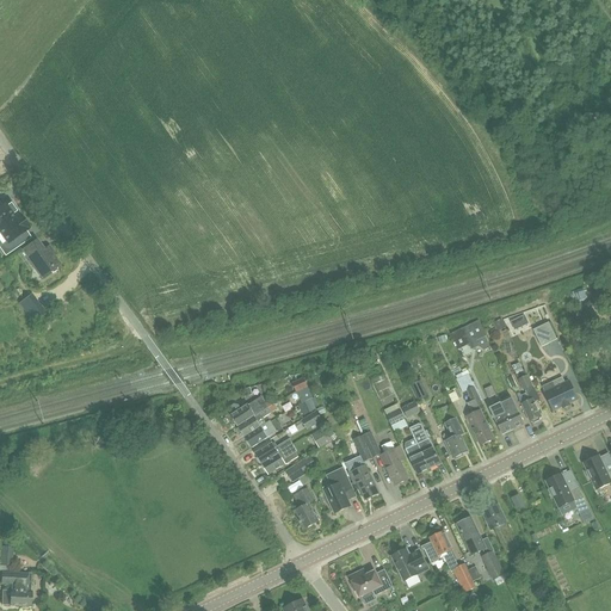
[(0,217),(14,209),(2,192),(0,193),(0,217)]
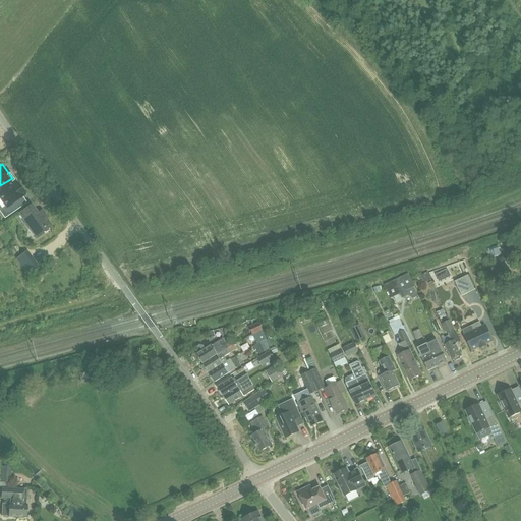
[(21,191),(12,178),(0,185),(0,215),(13,207),(8,200),(21,191)]
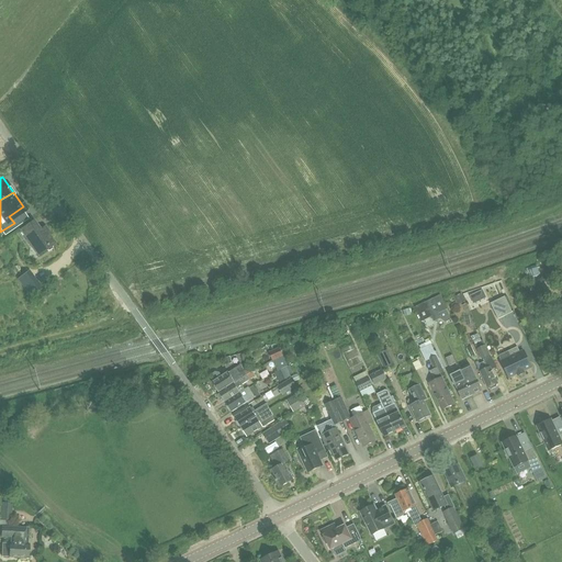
[(45,226),(41,229),(34,221),(21,229),(38,256),(55,244),(46,231),(47,229),(45,226)]
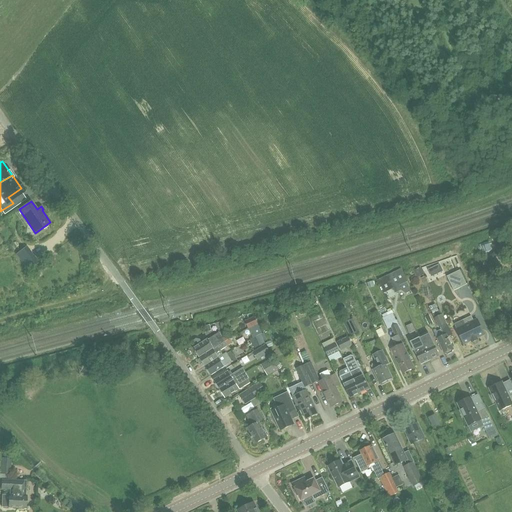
[(30,253),(25,247),(15,254),(20,261),(30,253)]
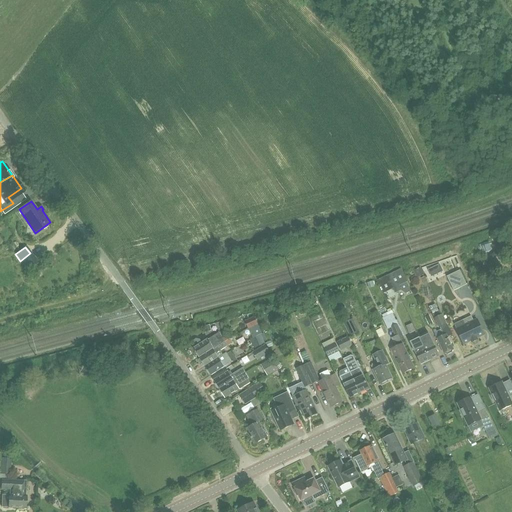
[(500,253),(493,259),(499,266),(506,260),(500,253)]
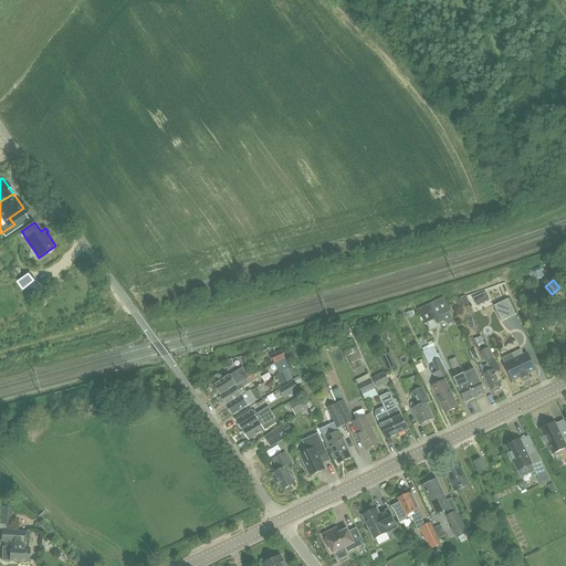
[(480,305),(493,302),(491,293),(478,297),(480,305)]
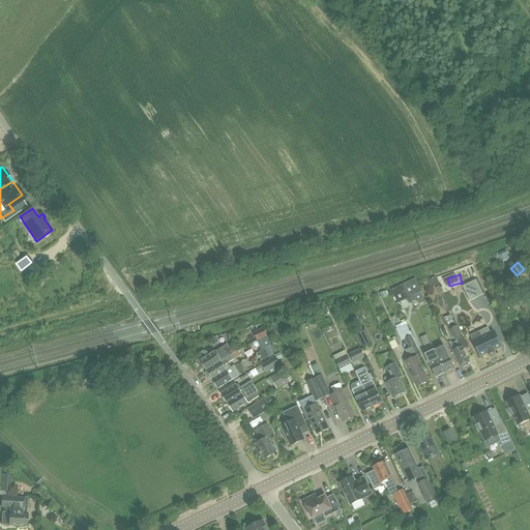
[(438,285),(435,276),(428,280),(431,287),(438,285)]
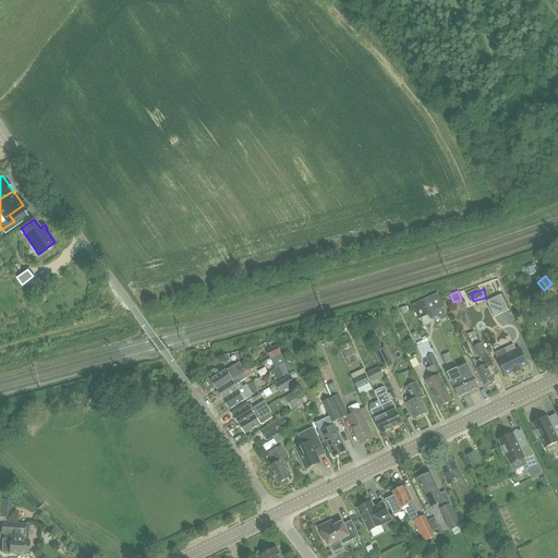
[(436,294),(426,299),(435,317),(437,317),(434,311),(443,307),(436,294)]
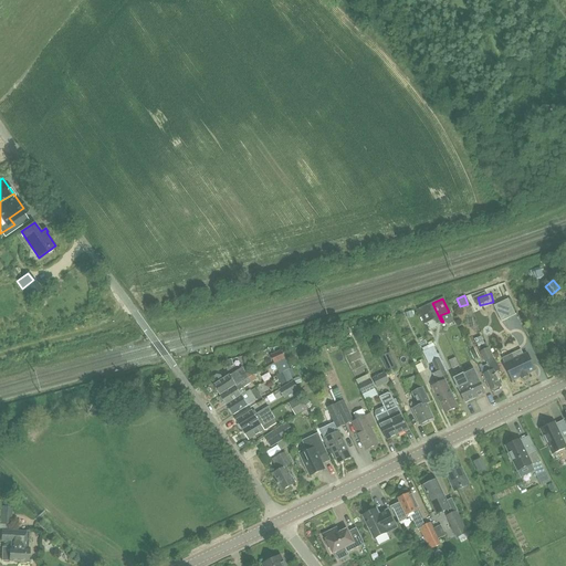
[(515,315),(509,299),(494,305),(502,322),(515,315)]
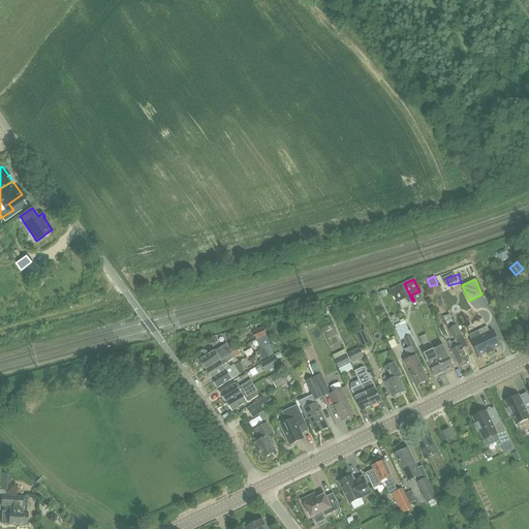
[(412,301),(404,283),(392,289),(397,302),(406,298),(408,303),(412,301)]
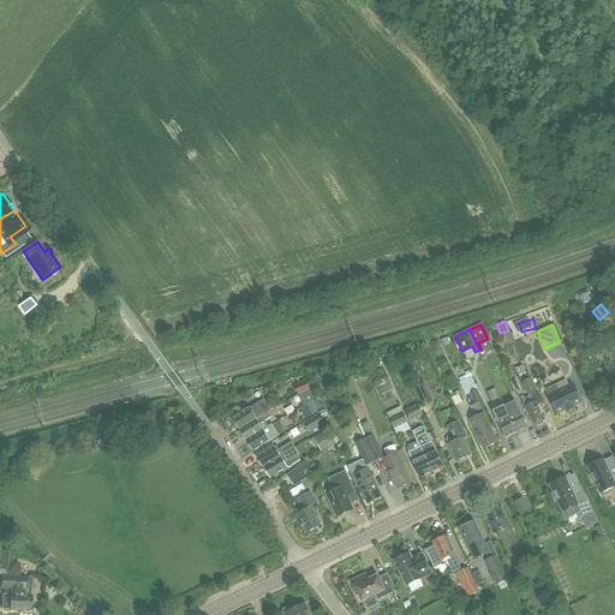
[(381,358),(383,364),(396,359),(393,352),(381,358)]
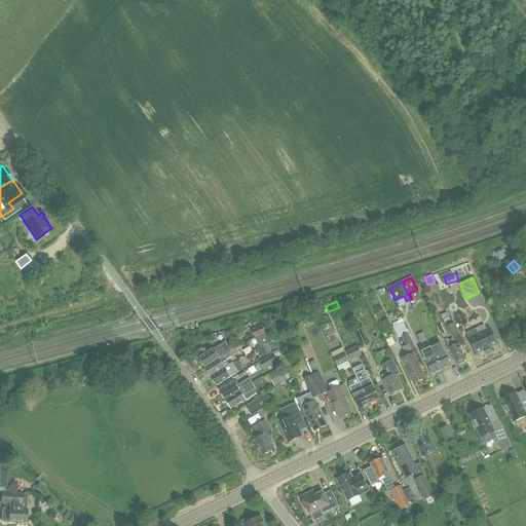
[(309,308),(313,318),(327,312),(323,303),(309,308)]
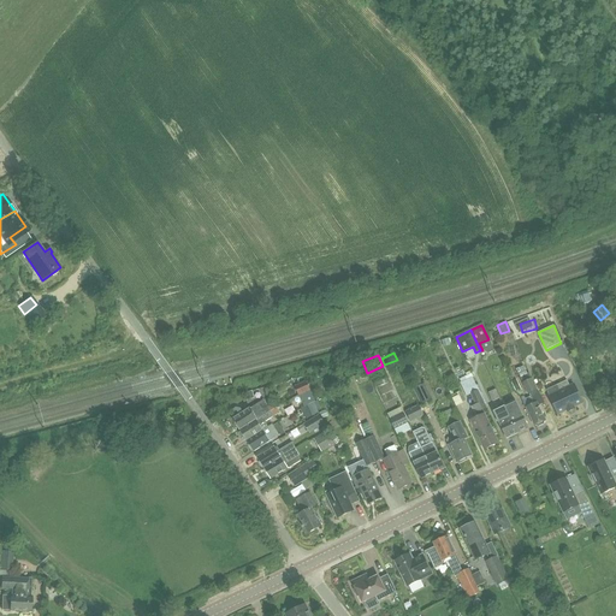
[(469,369),(456,377),(463,391),(468,389),(475,404),(472,406),(475,413),(486,408),(485,406),(479,394),(480,394),(478,386),(477,388),(472,377),(473,377),(469,369)]
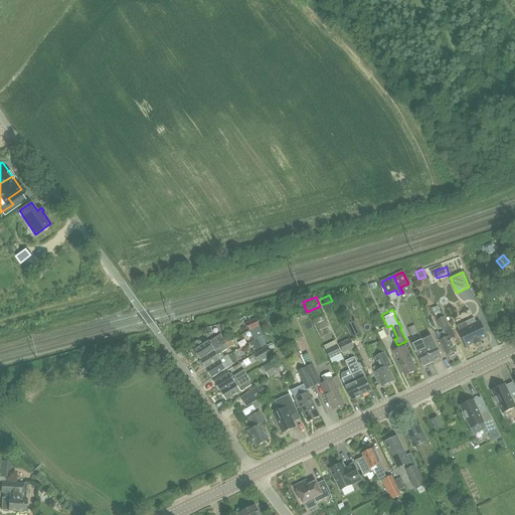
[(443,312),(434,316),(441,330),(444,329),(445,331),(440,334),(439,332),(436,333),(447,355),(448,355),(450,356),(455,354),(455,352),(456,351),(450,338),(454,336),(443,312)]
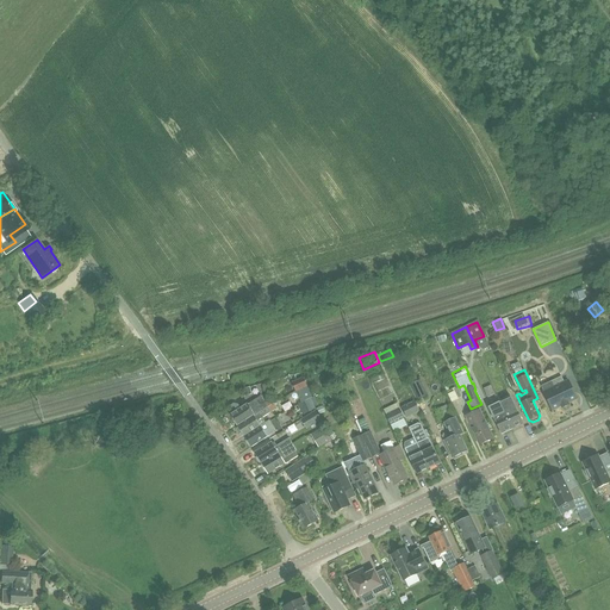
[(511,375),(506,378),(509,385),(510,387),(510,388),(516,386),(511,375)]
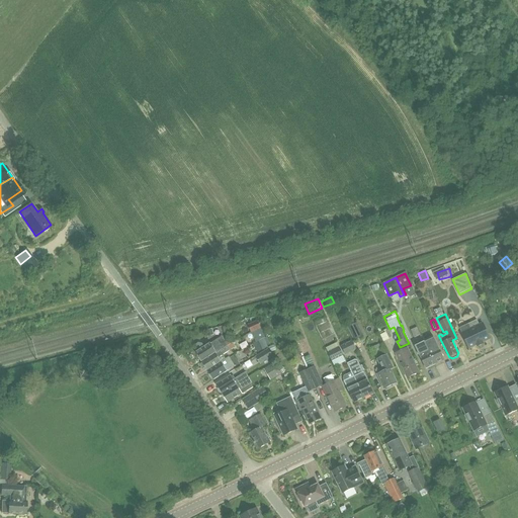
[(477,320),(459,328),(462,333),(461,333),(468,348),(477,345),(477,346),(483,344),(482,342),(490,339),(482,324),(479,325),(477,320)]
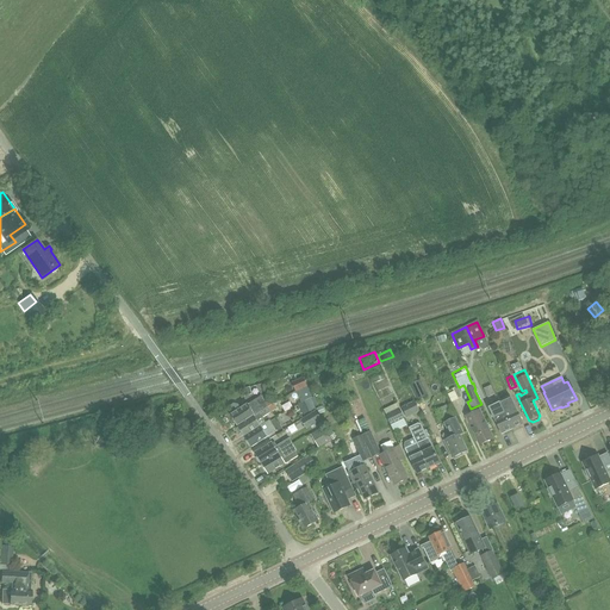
[(291,383),(296,392),(307,387),(303,378),(291,383)]
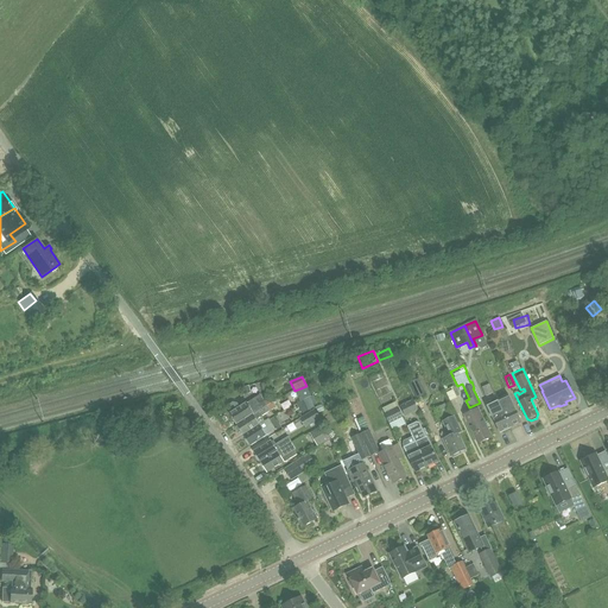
[(426,394),(419,379),(409,384),(416,399),(426,394)]
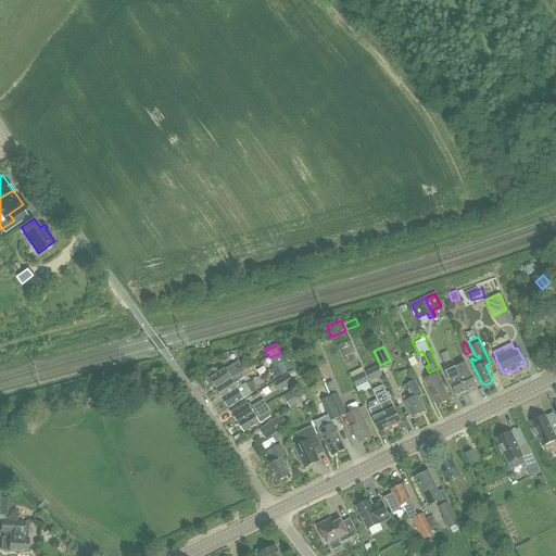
[(274,367),(275,367),(277,366),(283,363),(285,363),(280,353),(269,357),(274,367)]
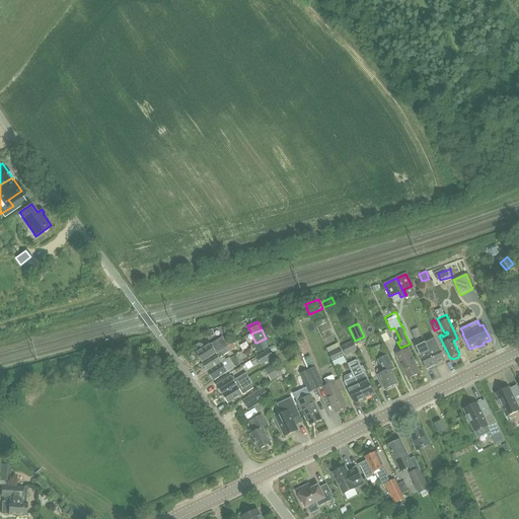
[(195,346),(195,349),(197,352),(196,353),(202,362),(232,343),(231,340),(225,343),(221,337),(210,345),(209,344),(204,347),(202,344),(199,343),(195,346)]
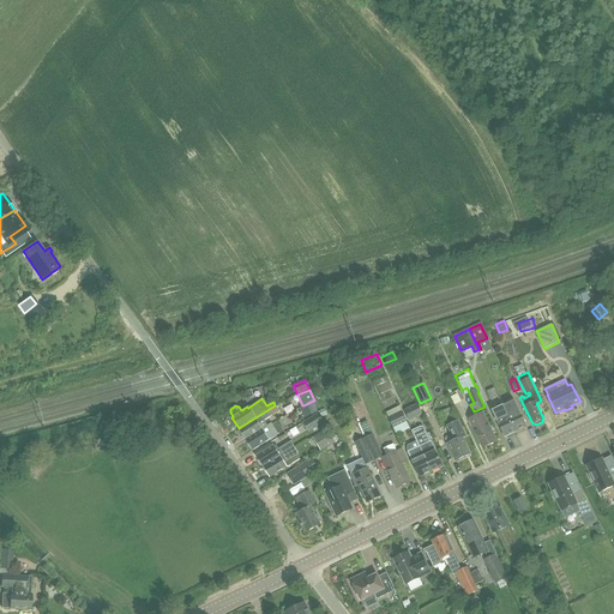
[(504,405),(505,405),(517,431),(527,427),(513,399),(503,404),(504,405)]
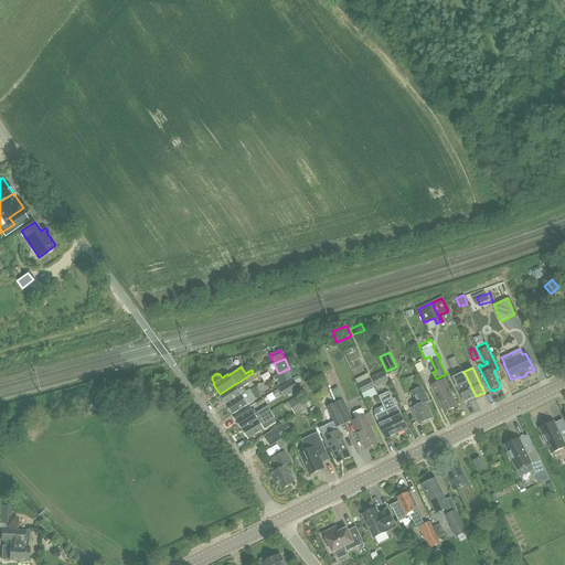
[(288,369),(281,372),(285,381),(286,382),(292,379),(288,369)]
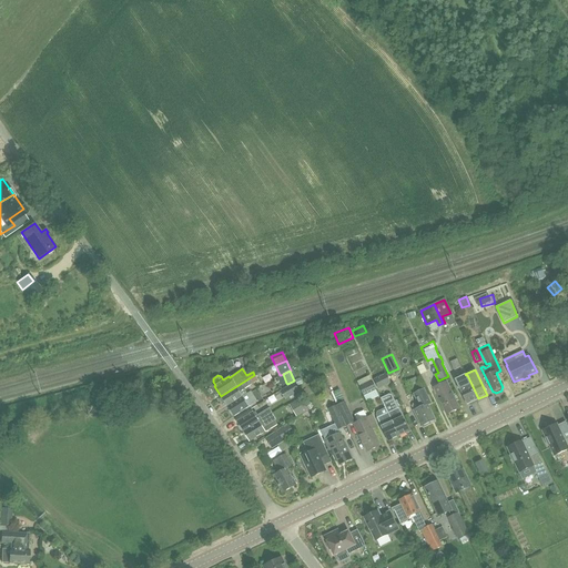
[(355,377),(359,386),(371,381),(366,372),(355,377)]
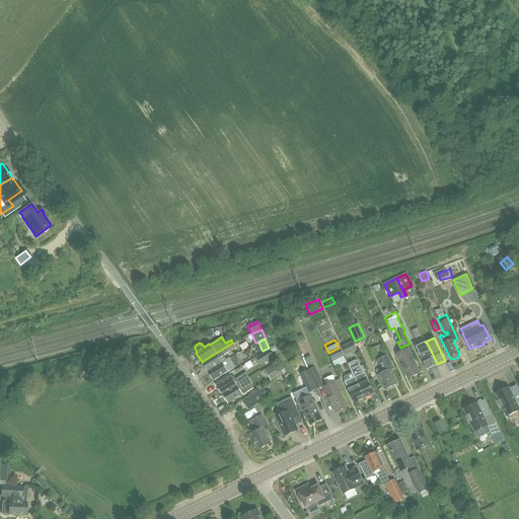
[(341,347),(346,356),(357,350),(353,342),(341,347)]
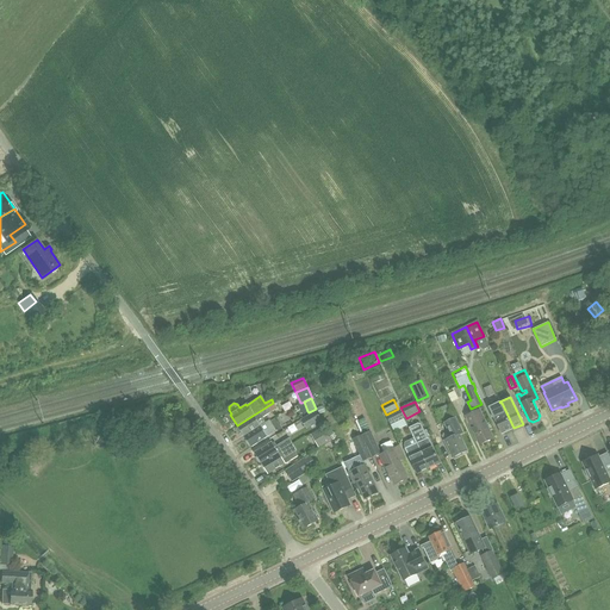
[(238,427),(236,428),(240,434),(242,433),(244,436),(266,422),(262,417),(271,412),(277,409),(273,403),(237,425),(238,427)]
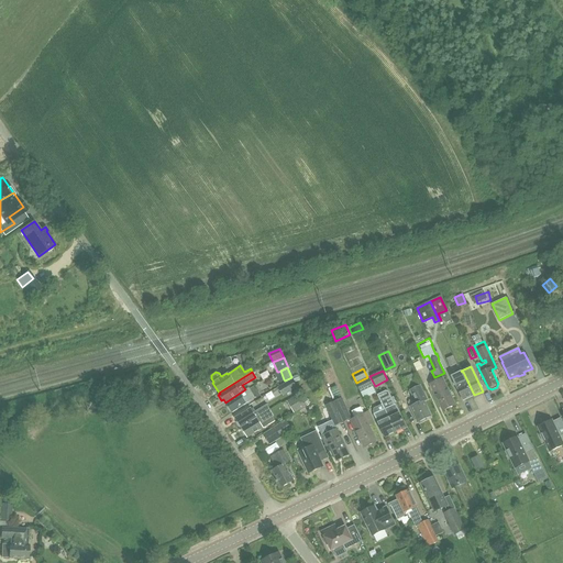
[(463,372),(462,372),(452,376),(463,400),(474,395),(463,372)]
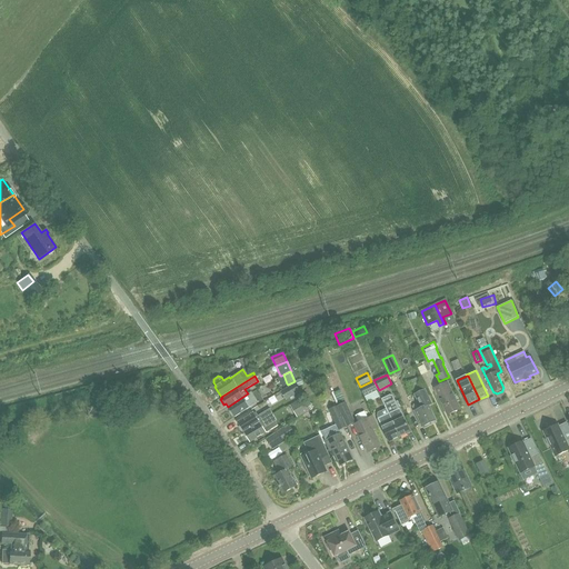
[(371,381),(360,387),(359,387),(365,397),(377,391),(372,381),(371,381)]
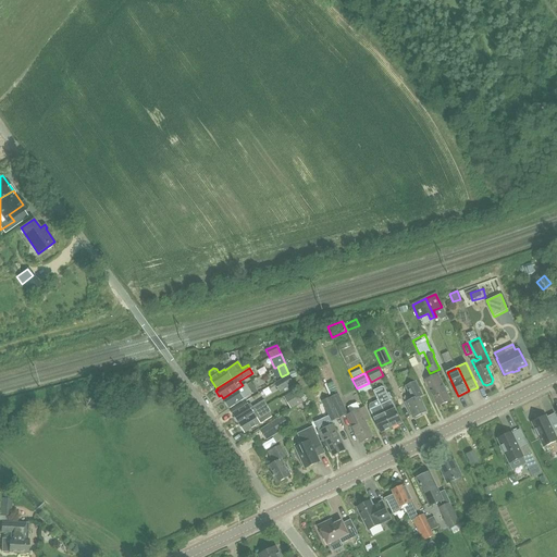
[(425,380),(430,390),(437,406),(449,399),(442,384),(443,384),(437,373),(425,380)]
